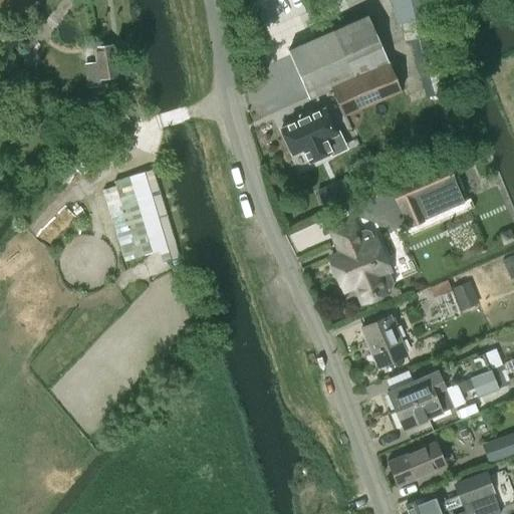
[(428,0),(391,0),(397,24),(403,23),(407,40),(411,39),(436,33),(428,0)]
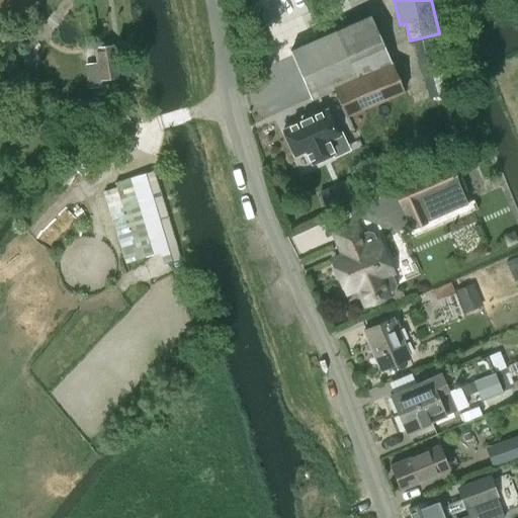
[(369,14),(289,51),(310,97),(311,99),(334,88),(334,87),(391,63),(369,14)]
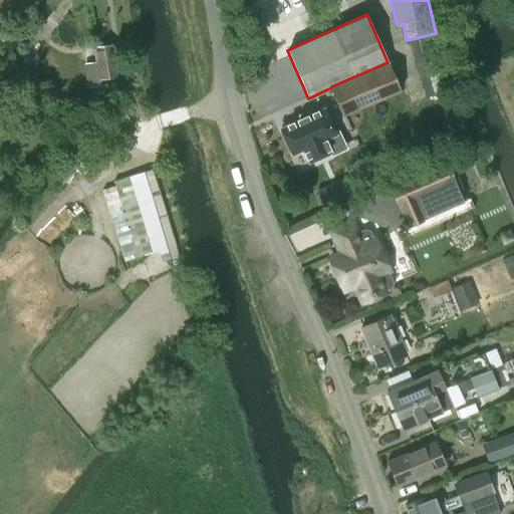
[(95,62),(90,63),(84,64),(87,86),(105,84),(104,78),(116,76),(112,44),(93,46),(95,62)]
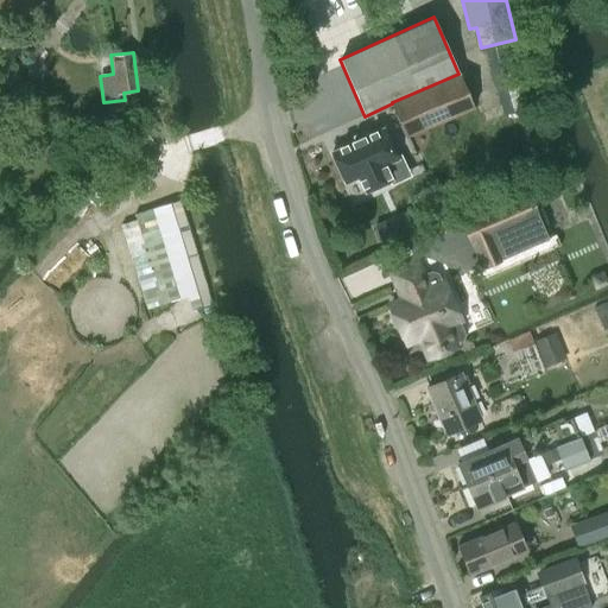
[(458,74),(392,102),(392,103),(406,137),(474,108),(461,78),(458,74)]
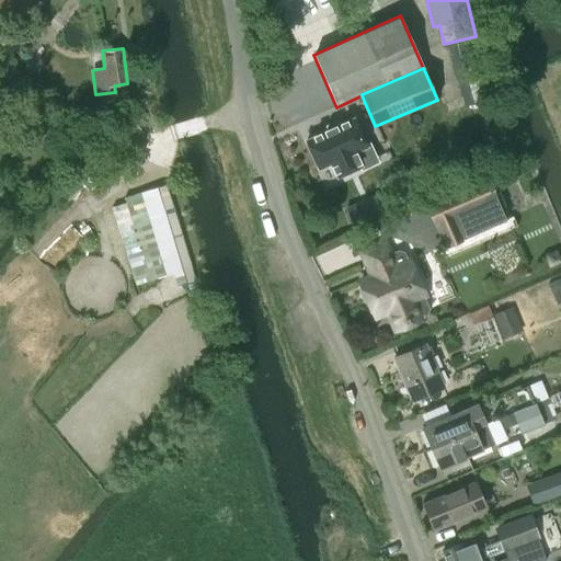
[(304,135),(322,129),(319,117),(300,124),(304,135)]
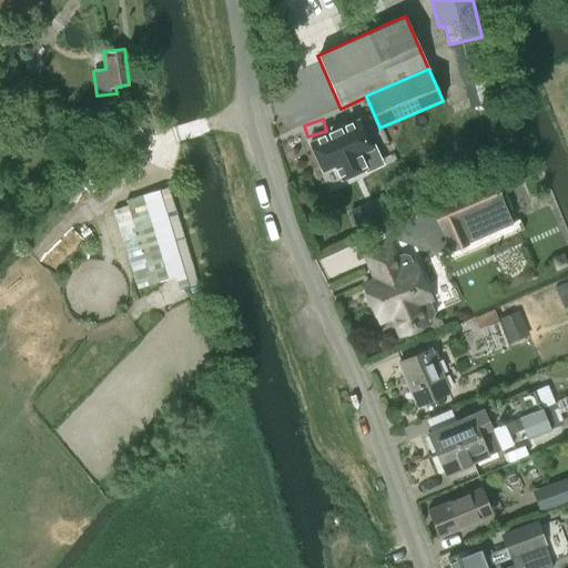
[(357,120),(310,143),(315,155),(323,171),(335,165),(341,180),(365,168),(363,162),(358,154),(363,152),(371,149),(364,134),(357,120)]
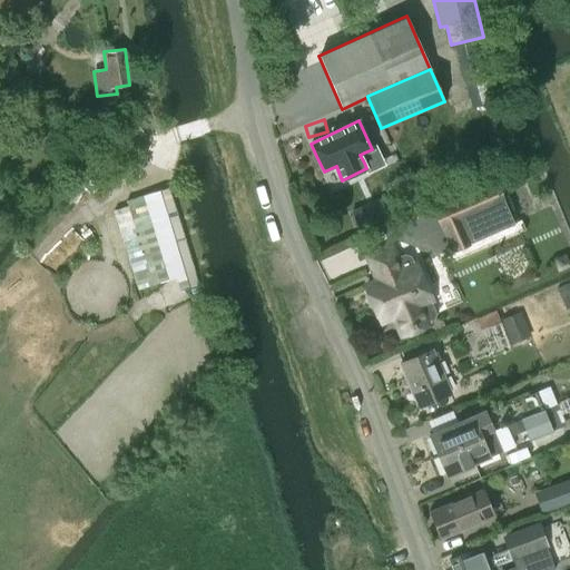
[(495,183),(434,209),(452,252),(471,243),(513,224),(502,199),(503,199),(495,183)]
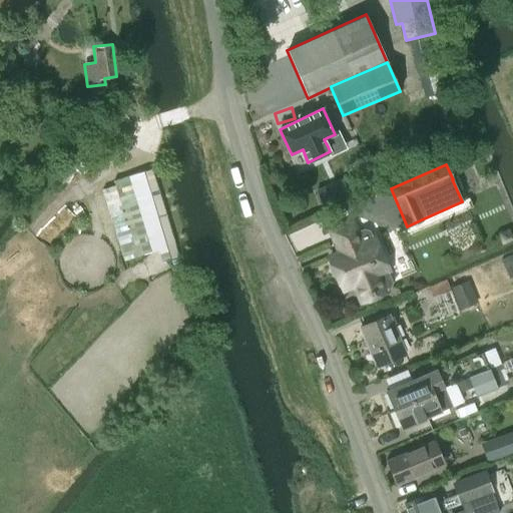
[(101,190),(111,223),(124,262),(156,251),(159,262),(179,255),(152,169),(113,181),(113,183),(100,188),(101,190)]
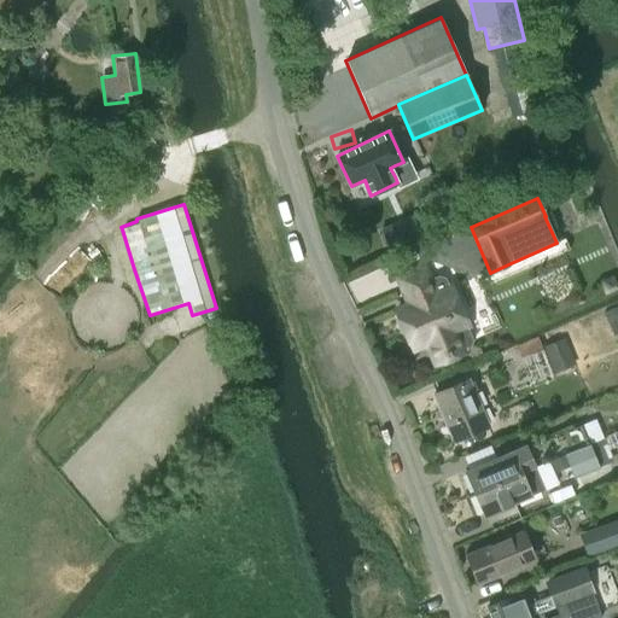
[(391,226),(380,229),(389,250),(400,245),(391,226)]
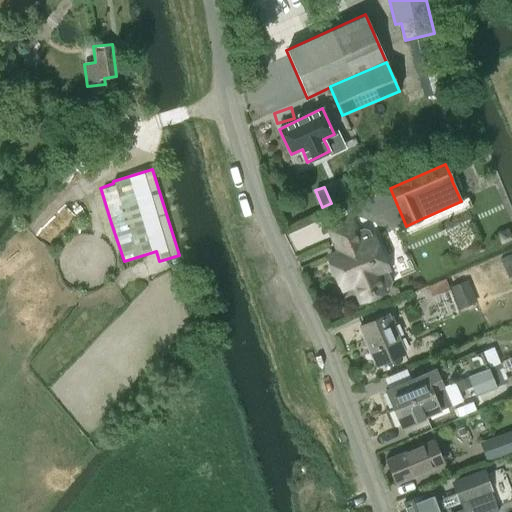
[(391,281),(386,270),(371,237),(370,238),(367,231),(362,229),(354,233),(354,231),(334,240),(339,252),(327,257),(342,290),(352,285),(359,301),(383,290),(389,287),(391,281)]
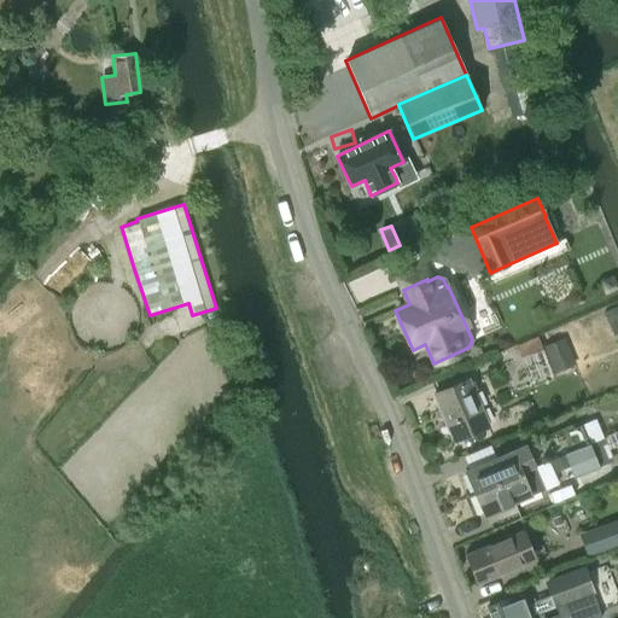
[(563,340),(543,349),(553,372),(572,363),(563,340)]
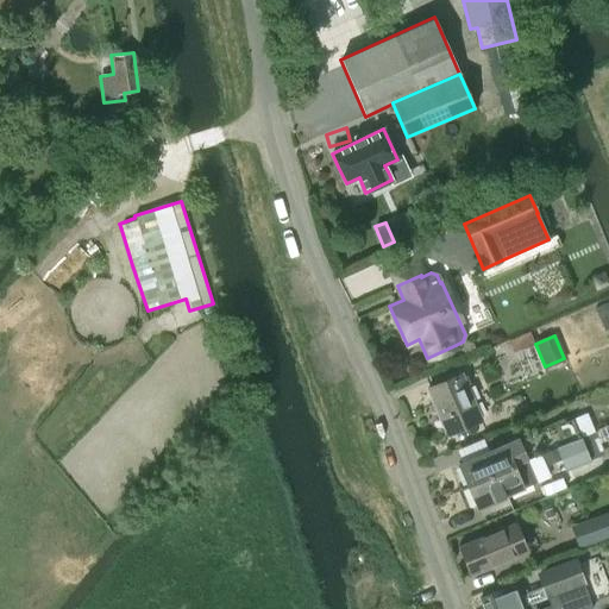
[(447,435),(479,421),(460,375),(427,389),(447,435)]
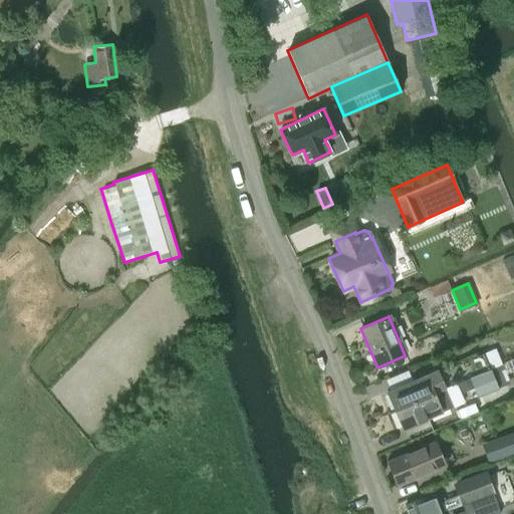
[(490,369),(472,376),(479,393),(496,386),(490,369)]
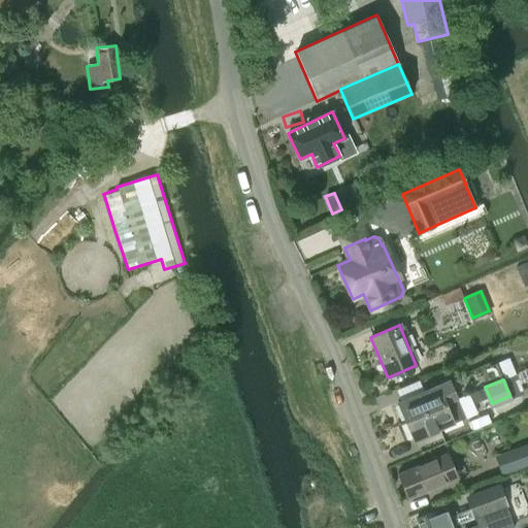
[(437,386),(397,402),(405,422),(446,404),(457,400),(449,381),(437,386)]
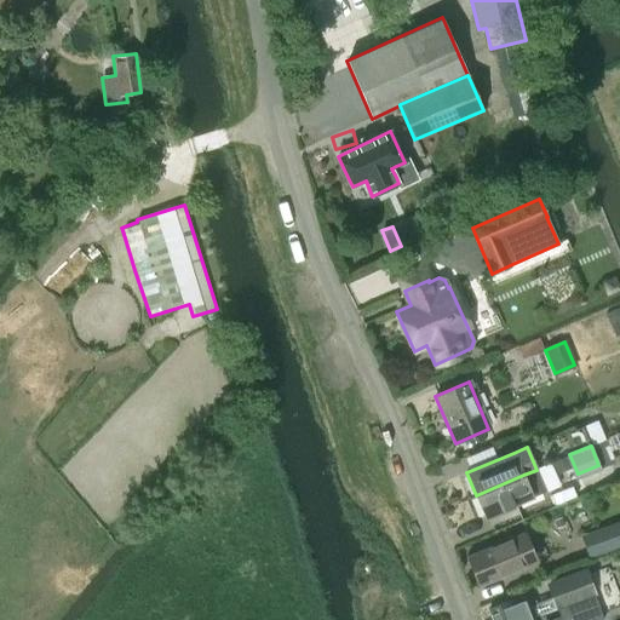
[(566,457),(551,463),(555,470),(568,464),(566,457)]
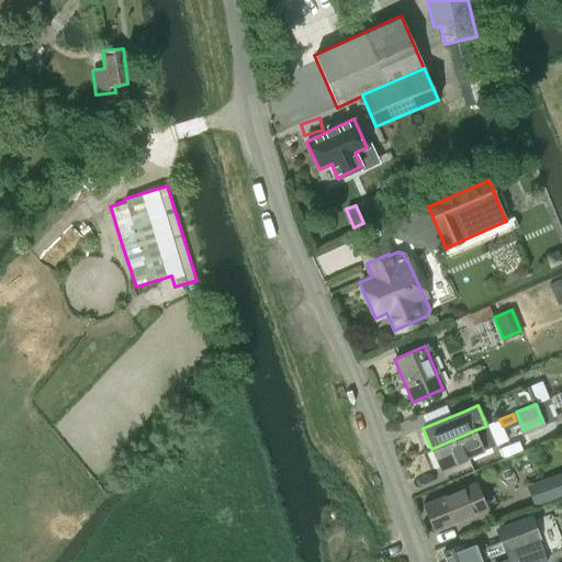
[(474,430),(431,449),(440,469),(483,451),(482,450),(494,446),(507,440),(498,420),(486,426),(474,430)]
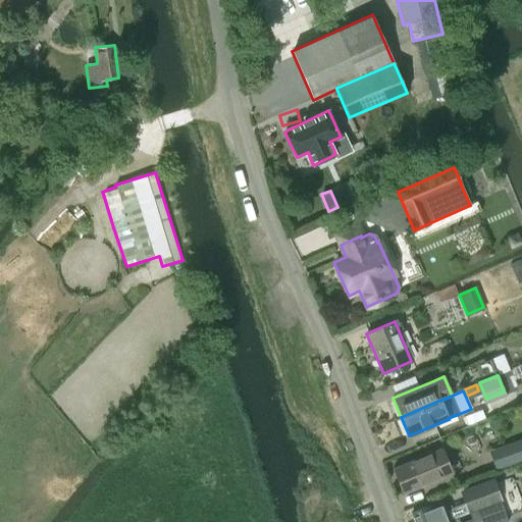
[(506,451),(491,456),(496,470),(511,464),(521,460),(521,438),(504,446),(506,451)]
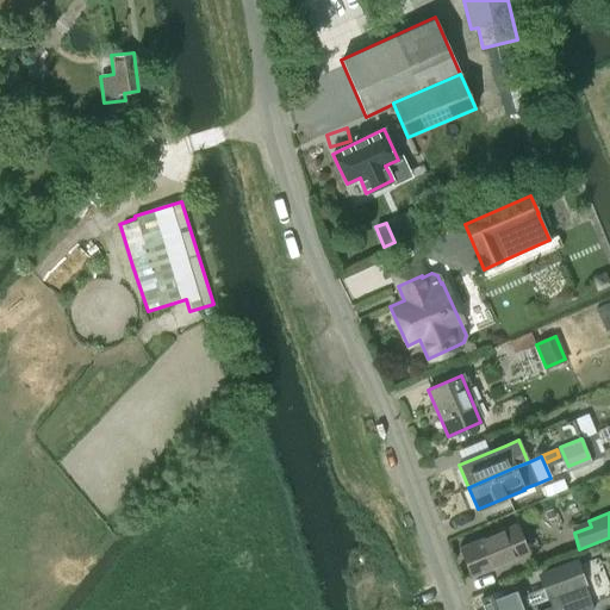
[(471,576),(514,558),(527,552),(516,526),(460,548),(471,576)]
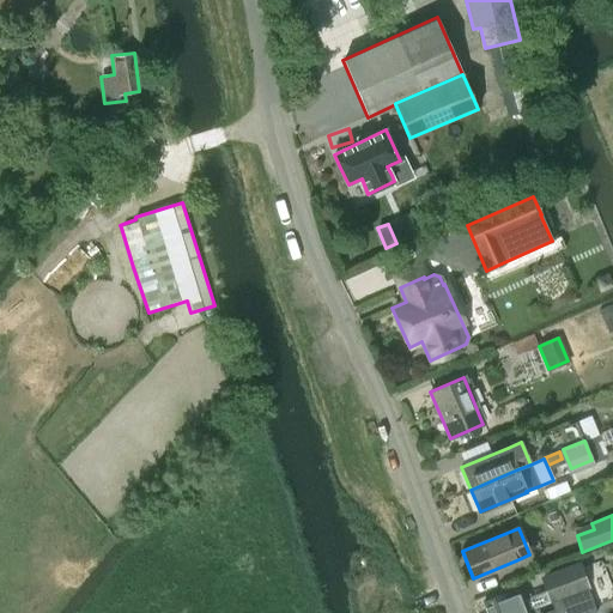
[(550,605),(558,602),(590,592),(580,562),(539,577),(550,605)]
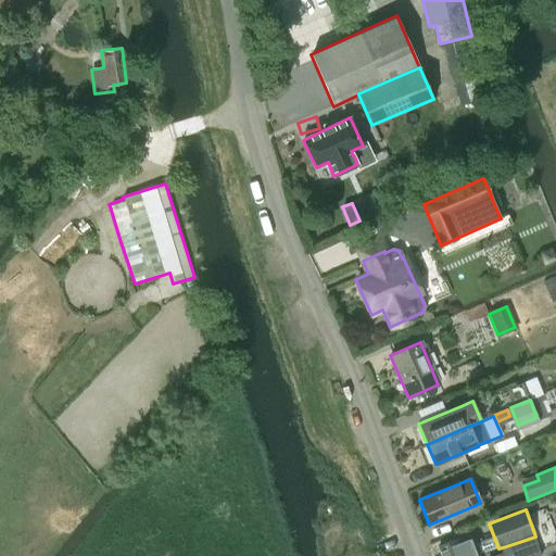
[(477,555),(469,533),(437,545),(440,555),(477,555)]
